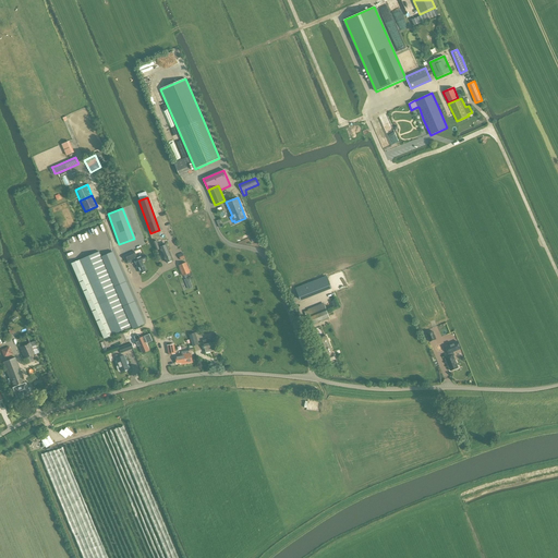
[(166,245),(160,247),(167,263),(172,261),(169,253),(166,245)]
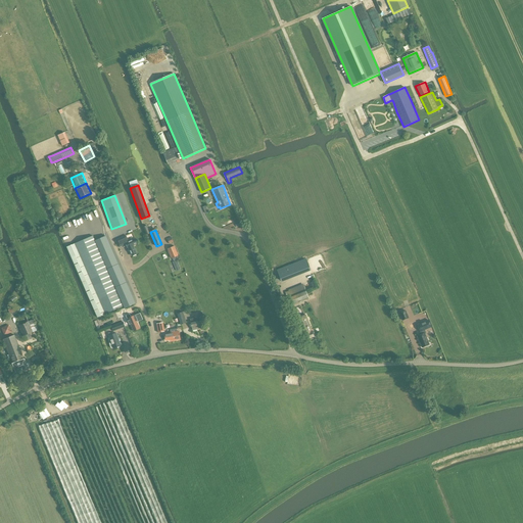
[(95,241),(93,236),(66,247),(97,318),(124,306),(125,308),(135,303),(109,245),(105,236),(95,241)]
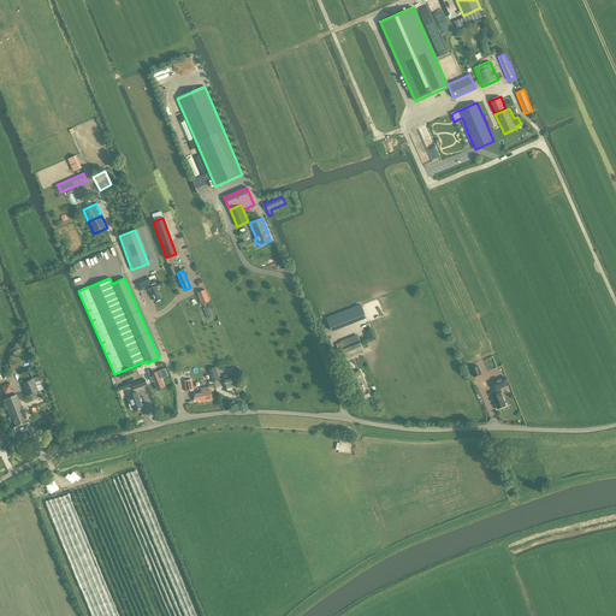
[(161,288),(159,280),(152,284),(148,278),(136,283),(140,291),(149,286),(155,302),(161,298),(157,289),(161,288)]
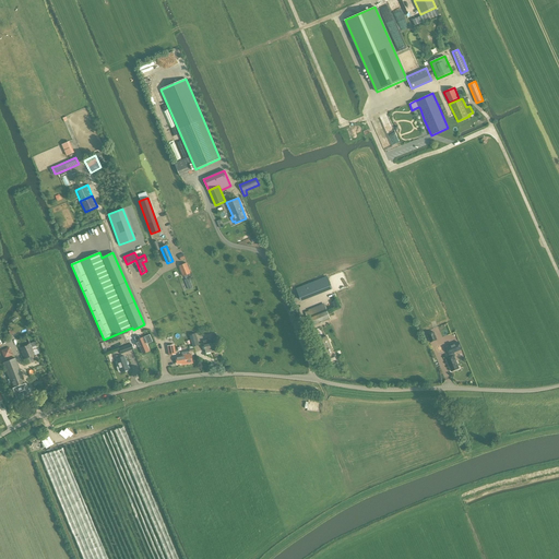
[(179,265),(183,276),(185,276),(189,274),(190,273),(187,263),(179,265)]
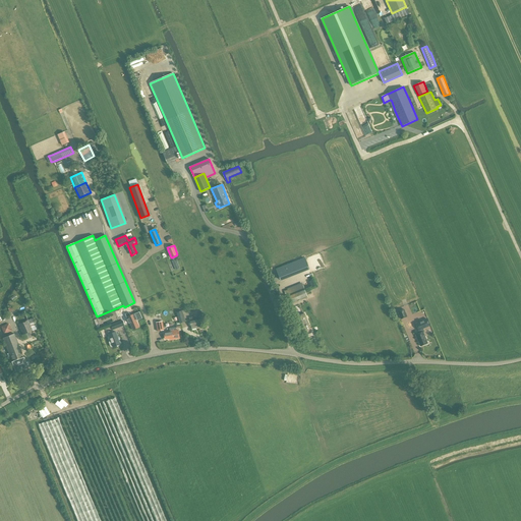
[(279,269),(276,270),(278,274),(280,280),(290,276),(286,266),(279,269)]
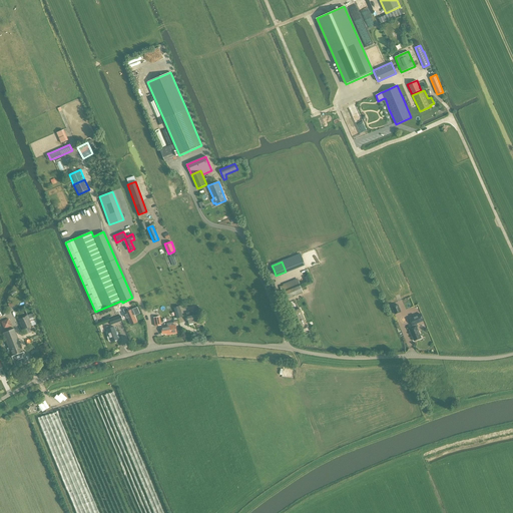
[(286,300),(302,294),(303,293),(298,280),(281,287),(286,300)]
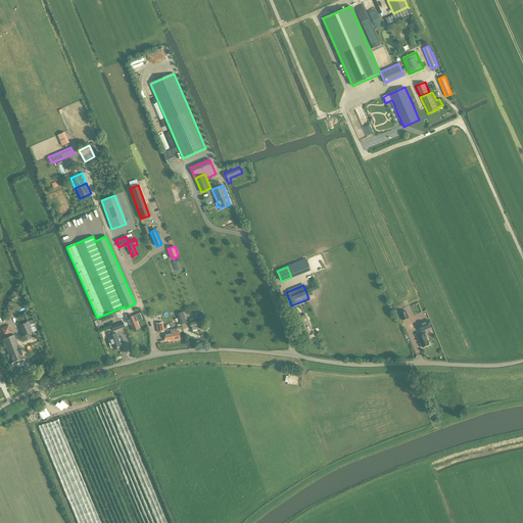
[(402,321),(409,318),(406,311),(399,314),(402,321)]
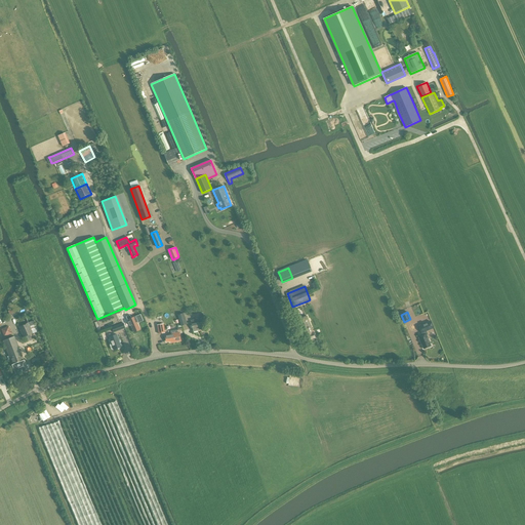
[(23,337),(30,334),(33,333),(37,331),(31,314),(26,316),(25,313),(19,315),(14,317),(17,325),(23,337)]
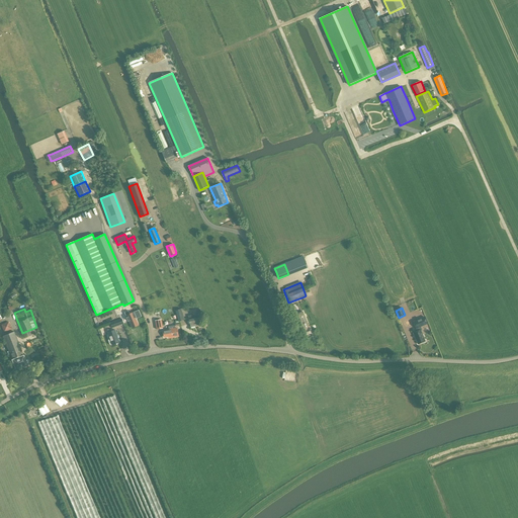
[(179,321),(184,320),(181,309),(176,311),(179,321)]
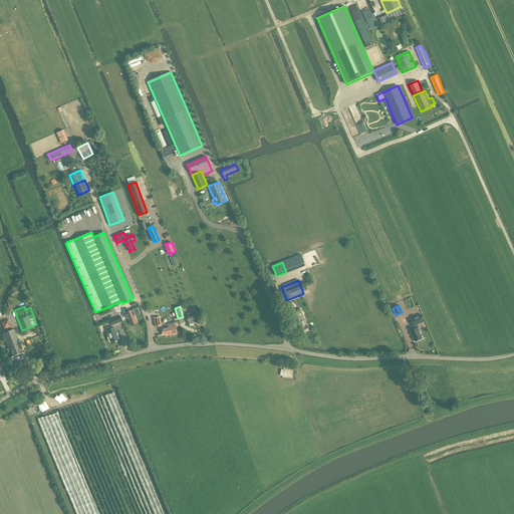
[(141,314),(138,307),(129,311),(127,308),(123,310),(127,319),(129,318),(132,325),(138,322),(136,316),(141,314)]
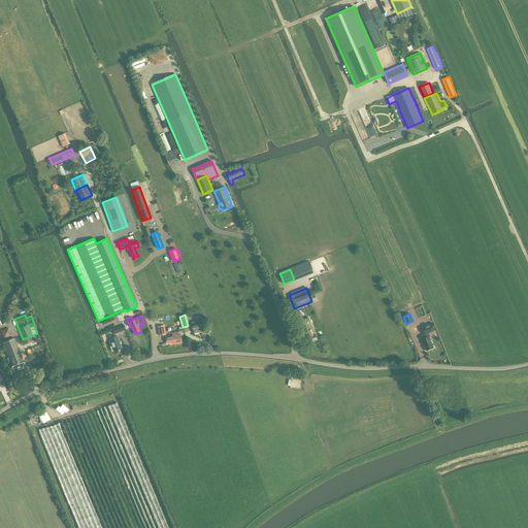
[(309,318),(299,321),(308,343),(318,340),(309,318)]
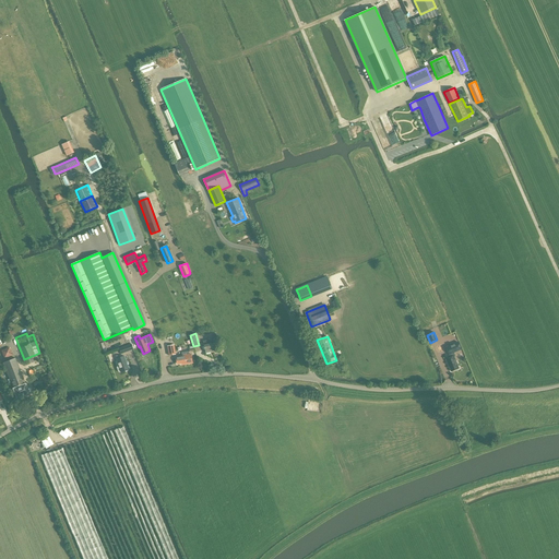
[(203,341),(204,345),(206,353),(218,351),(216,343),(214,343),(213,340),(209,341),(209,340),(203,341)]
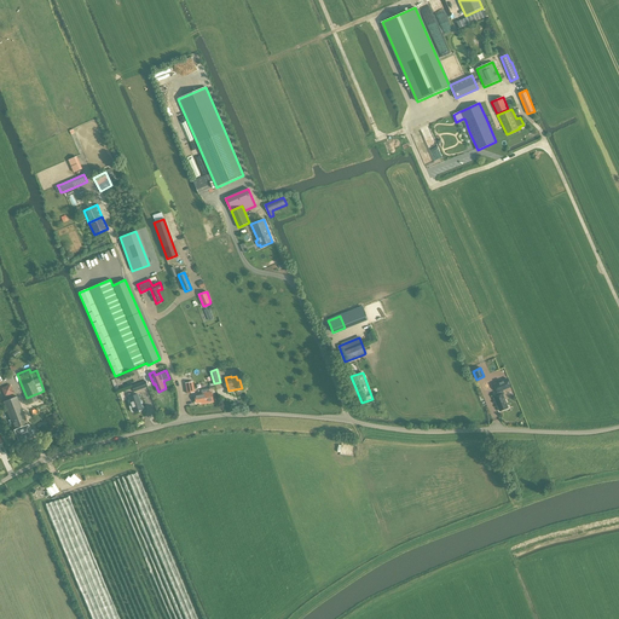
[(498,393),(499,395),(503,394),(504,394),(503,391),(510,387),(507,379),(495,385),(497,393),(498,393)]
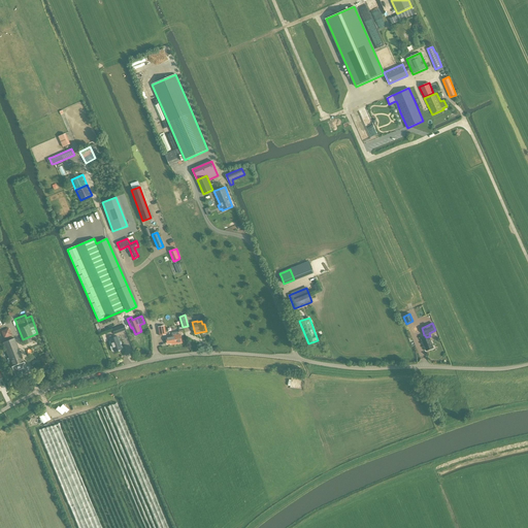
[(126,330),(124,325),(112,329),(114,334),(126,330)]
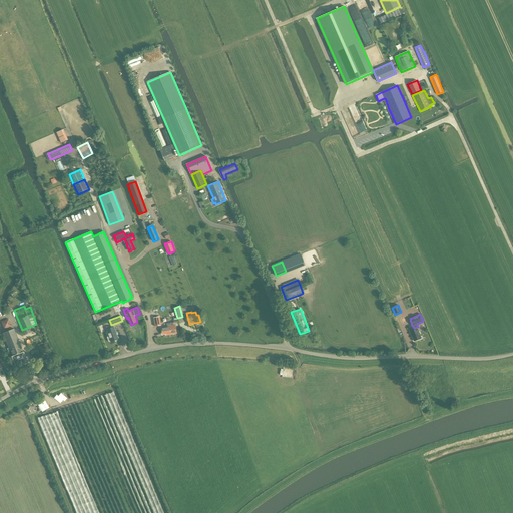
[(1,322),(3,329),(11,326),(8,319),(1,322)]
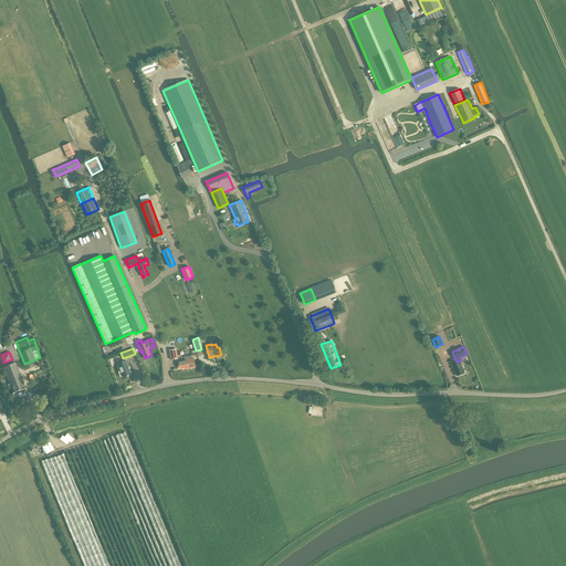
[(179,368),(184,367),(185,369),(195,367),(194,357),(191,358),(191,355),(185,356),(185,359),(178,360),(179,368)]
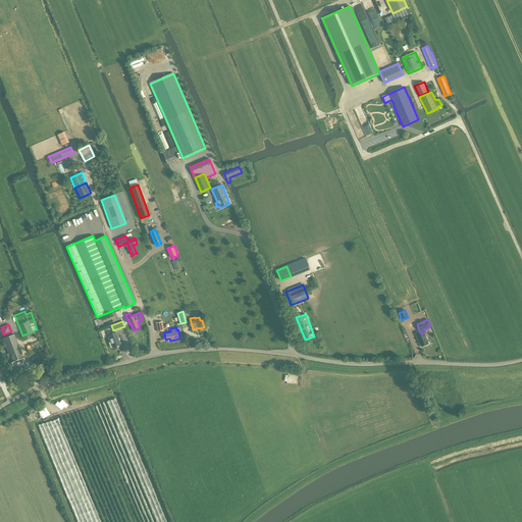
[(109,334),(111,341),(110,342),(109,343),(110,344),(111,347),(111,348),(112,348),(113,347),(113,348),(120,345),(116,332),(109,334)]
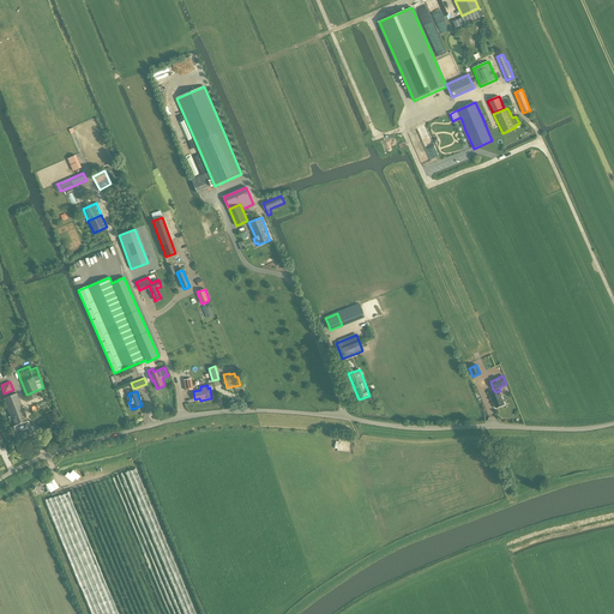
[(491,395),(495,408),(505,404),(499,391),(495,392),(491,395)]
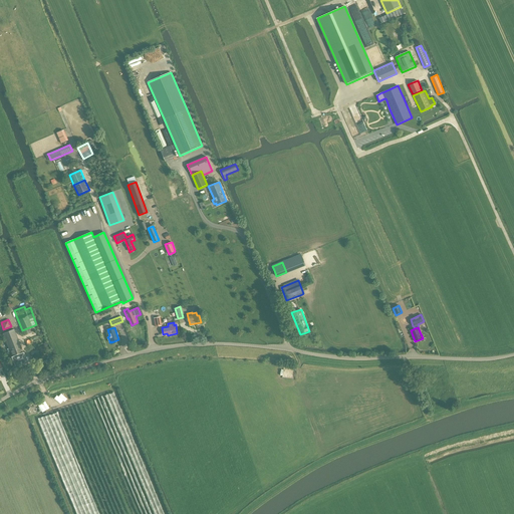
[(23,352),(13,329),(2,333),(11,355),(11,356),(23,352)]
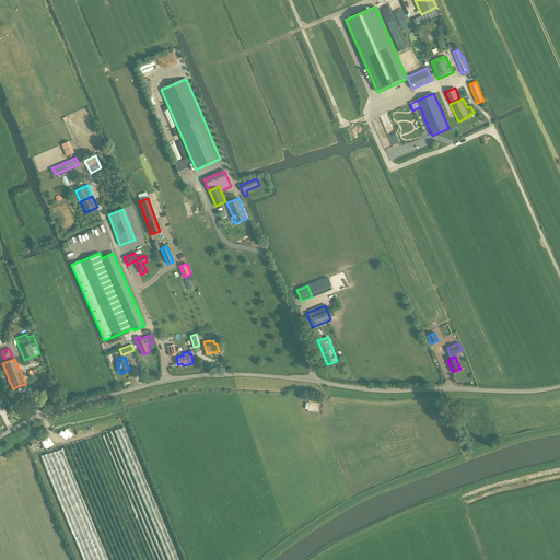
[(30,394),(25,384),(12,388),(12,387),(6,389),(7,393),(12,391),(16,399),(30,394)]
